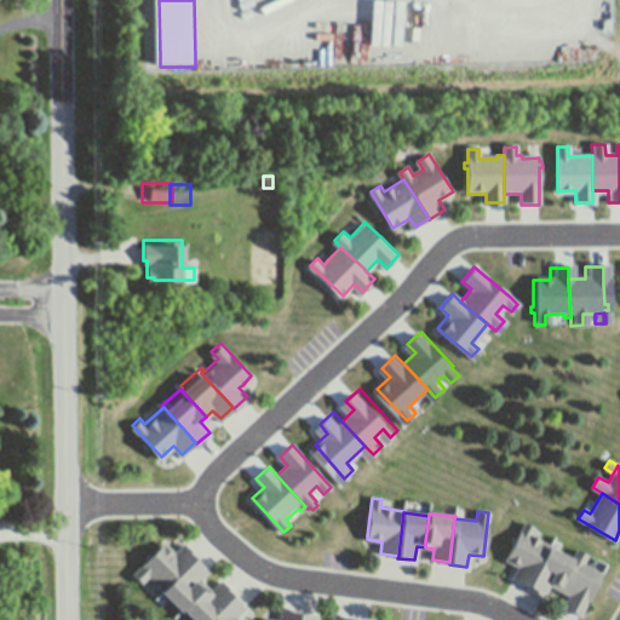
[(558,587),(551,584),(545,595),(529,587),(530,585),(515,577),(520,566),(507,558),(527,522),(535,527),(530,534),(551,545),(551,546),(573,558),(558,587)]
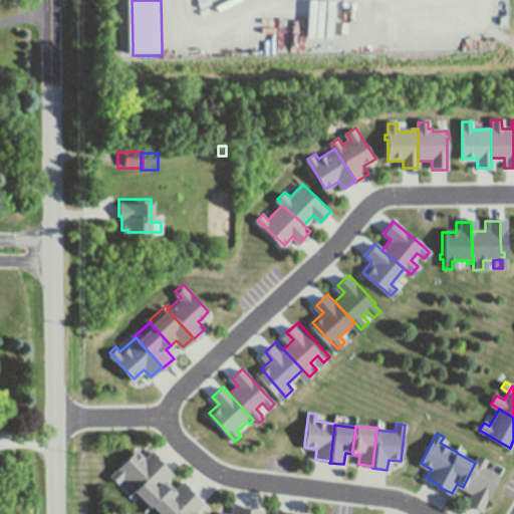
[(162,463),(136,489),(123,477),(117,482),(111,476),(137,450),(145,459),(153,451),(163,462),(162,463)]
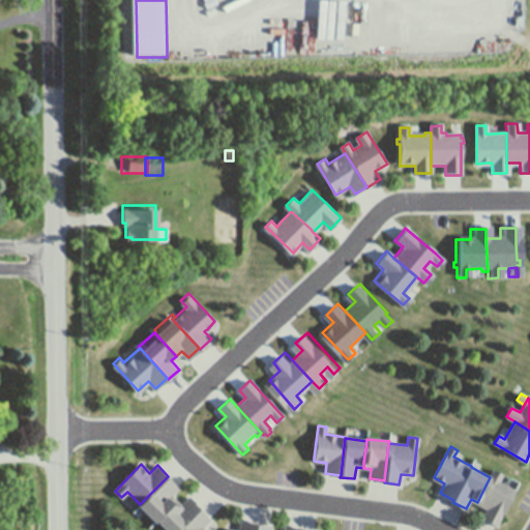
[(477,502),(490,477),(495,469),(503,474),(499,481),(516,490),(497,525),(483,518),(489,508),(477,502)]
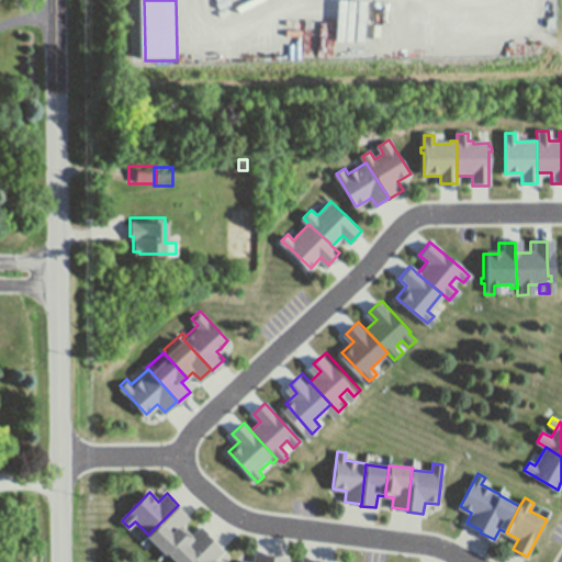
[(177,506),(188,518),(180,525),(186,530),(183,532),(182,535),(166,551),(164,552),(147,536),(148,535),(177,506)]
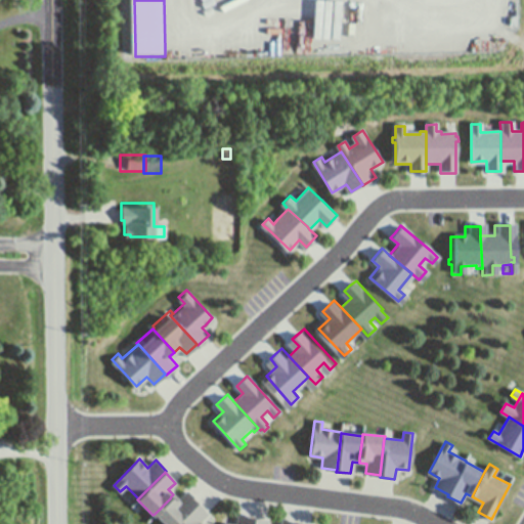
[(195,504),(175,523),(165,523),(155,514),(170,498),(171,496),(173,494),(178,499),(186,491),(198,501),(195,504)]
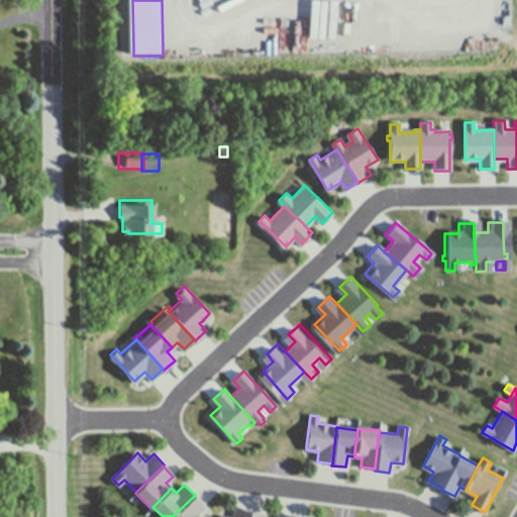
[(173,516),(193,497),(204,507),(197,514),(199,516),(173,516)]
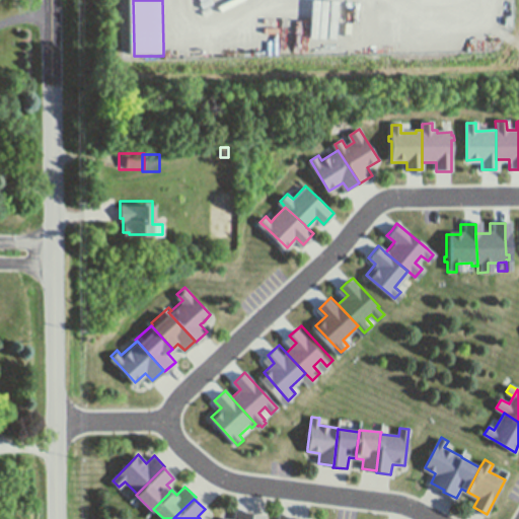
[(250,513),(249,518),(221,518),(222,518),(234,518),(236,509),(251,511),(250,513)]
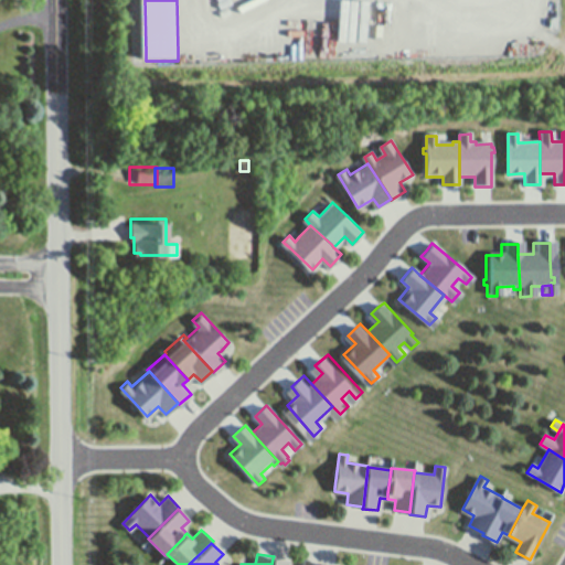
All buildings are outlined.
